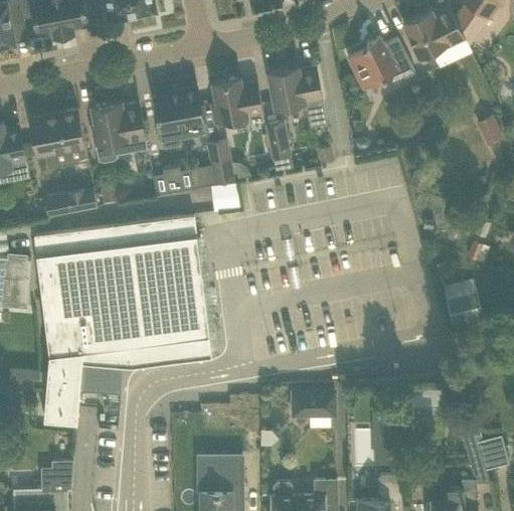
[(0,49),(14,47),(10,25),(24,23),(19,0),(8,0),(5,5),(0,6),(0,49)]
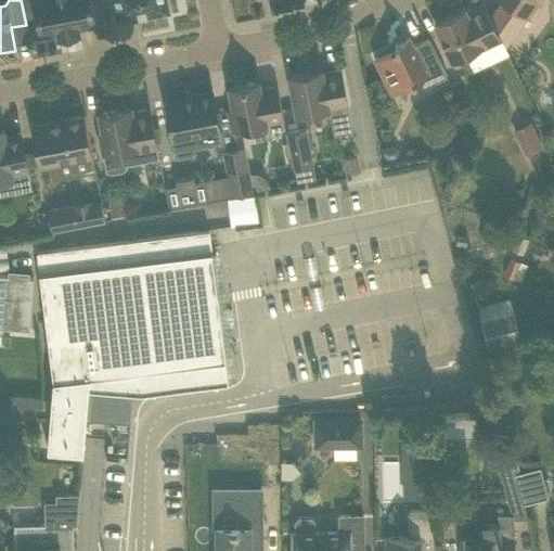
[(52,0),(35,0),(31,1),(39,39),(56,36),(58,42),(79,38),(77,31),(93,28),(88,0),(66,0),(55,2),(52,0)]
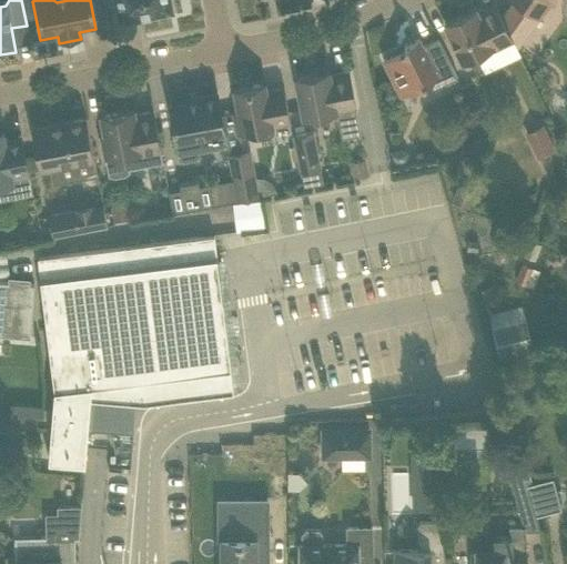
[(112,0),(118,24),(135,21),(135,23),(140,23),(141,20),(149,19),(150,21),(172,17),(169,2),(172,0),(171,0),(112,0)]
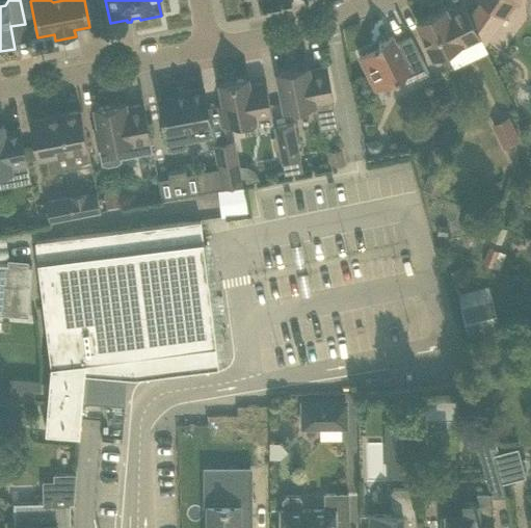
[(518,9),(523,0),(477,0),(503,19),(504,18),(505,19),(514,6),(518,9)]
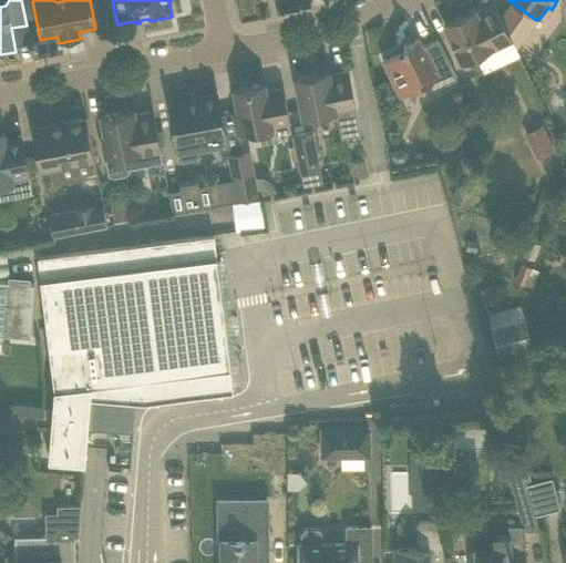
[(511,43),(494,9),(464,23),(462,19),(443,28),(461,65),(490,51),(491,53),(511,43)]
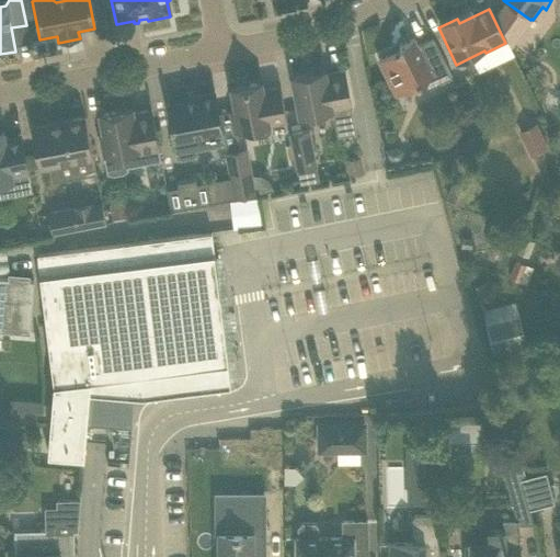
[(426,93),(450,81),(432,43),(418,50),(413,42),(398,49),(400,53),(377,64),(395,99),(423,86),(426,93)]
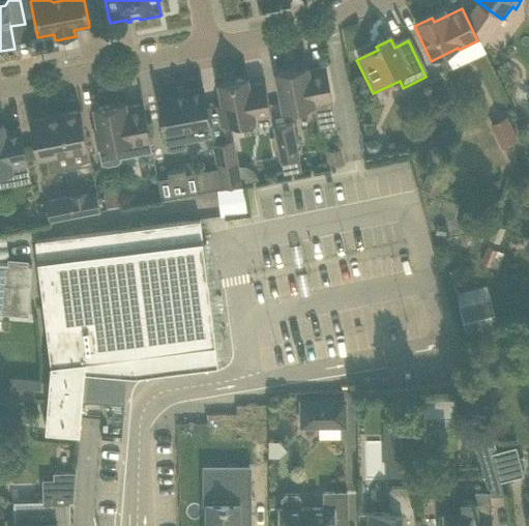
[(318,133),(335,128),(324,70),(295,76),(295,72),(275,77),(283,113),(313,107),(318,133)]
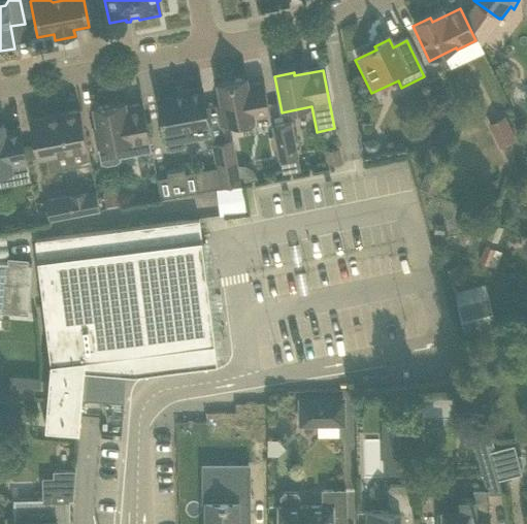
[(220,127),(236,124),(237,129),(242,133),(251,131),(254,126),(253,120),(269,117),(263,86),(246,89),(245,82),(217,88),(221,108),(217,109),(220,127)]
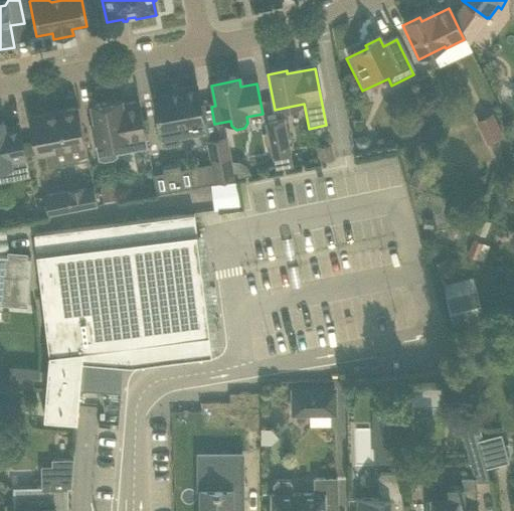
[(176,92),(177,95),(153,100),(163,151),(180,147),(177,131),(203,126),(196,89),(176,92)]
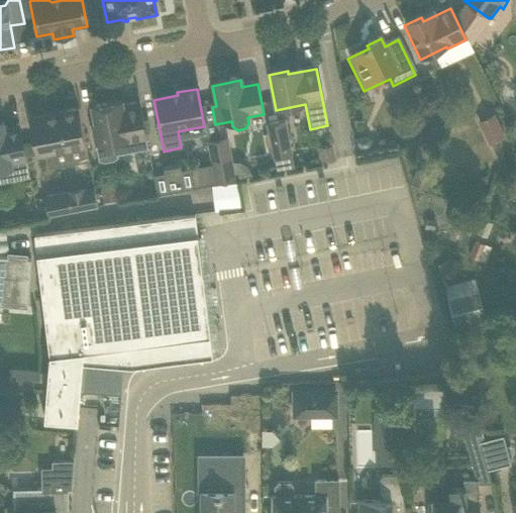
[(116,158),(146,151),(138,105),(121,108),(121,107),(113,109),(112,105),(91,109),(94,127),(91,127),(98,164),(104,165),(112,163),(116,161),(116,158)]
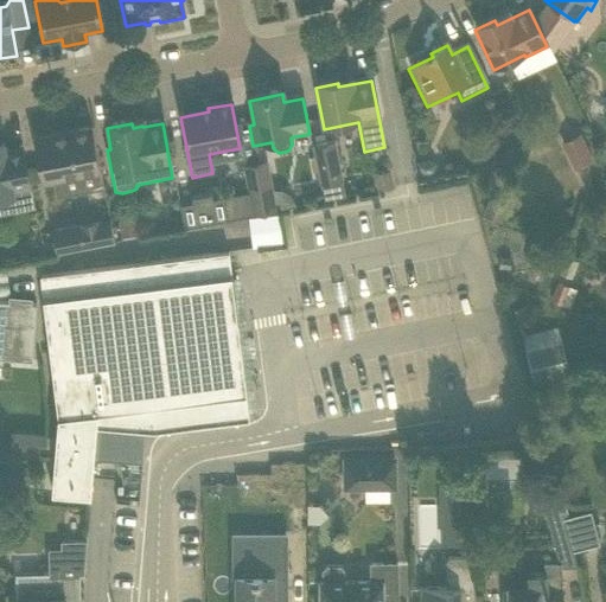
[(33,142),(42,185),(51,183),(55,200),(103,191),(91,130),(33,142)]
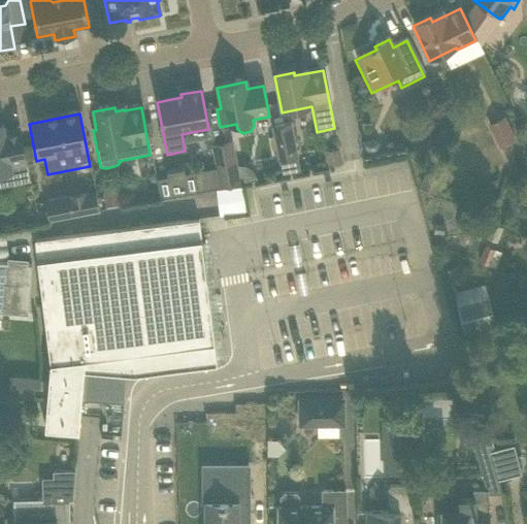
[(498,150),(515,142),(503,120),(487,128),(498,150)]
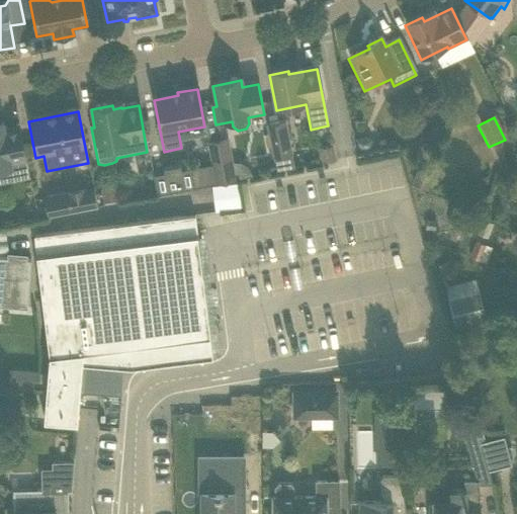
[(285,122),(266,126),(273,161),(292,157),(285,122)]
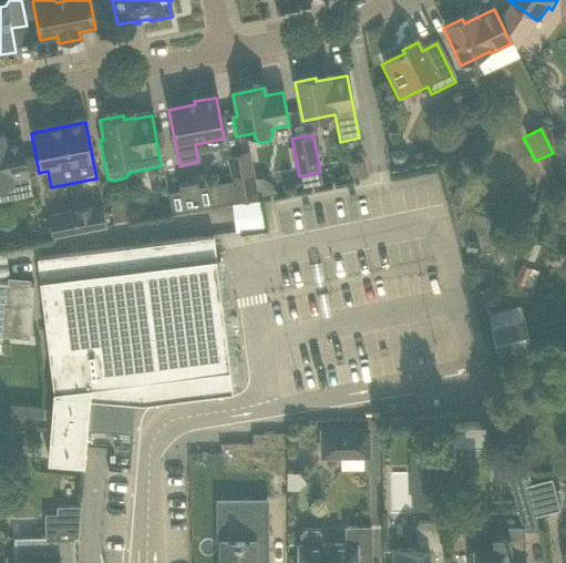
[(0,188),(11,186),(11,182),(27,180),(20,140),(0,143),(0,188)]
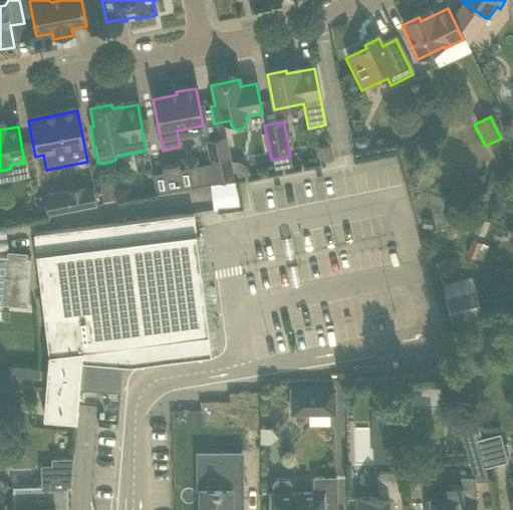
[(213,185),(234,181),(226,140),(205,144),(209,167),(213,185)]
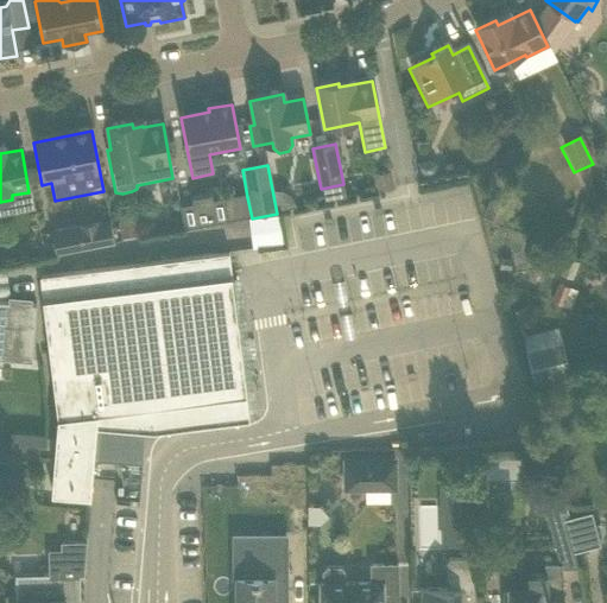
[(393,191),(390,175),(373,178),(375,195),(393,191)]
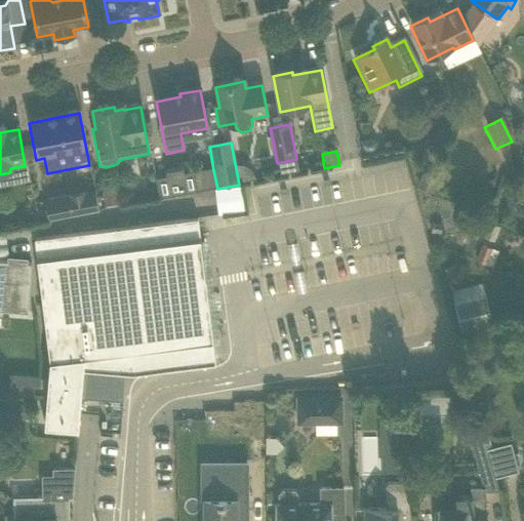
[(217,189),(213,170),(184,175),(183,172),(165,175),(166,179),(155,182),(159,200),(217,189)]
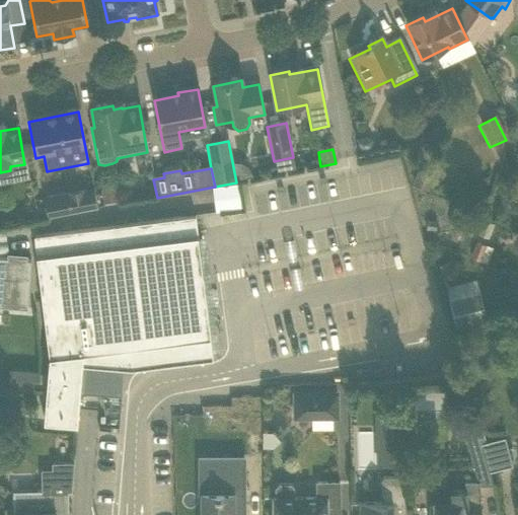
[(43,200),(47,218),(47,220),(71,215),(67,195),(51,198),(44,200),(43,200)]
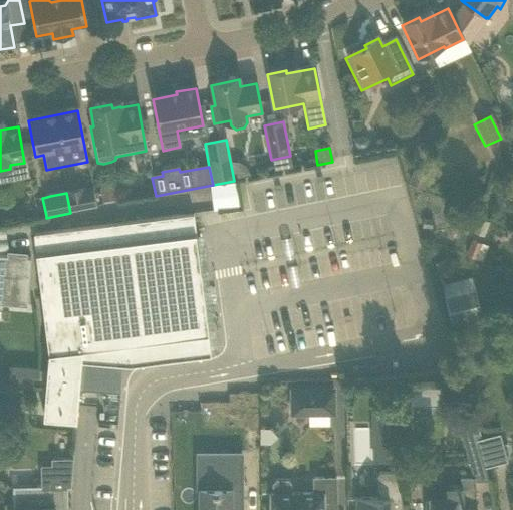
[(202,353),(209,352),(193,216),(33,236),(48,355),(43,420),(76,424),(82,360),(130,362),(138,361),(142,363),(144,360),(196,354),(199,356),(202,353)]
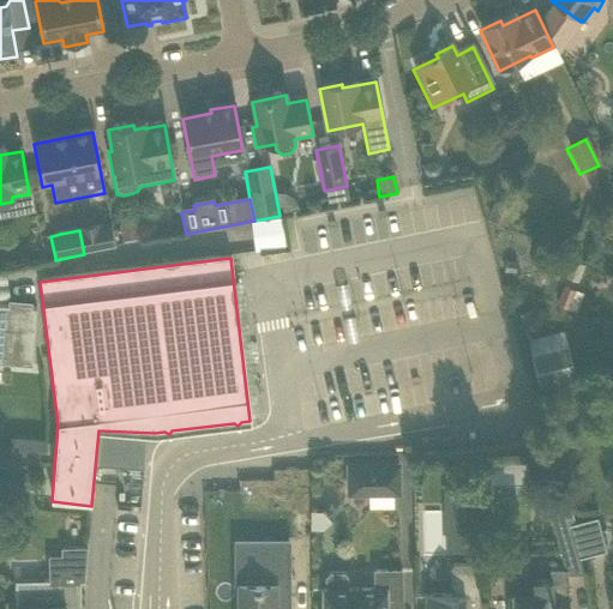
[(7,311),(0,309),(0,367),(30,371),(36,313),(30,313),(31,306),(7,305),(7,311)]
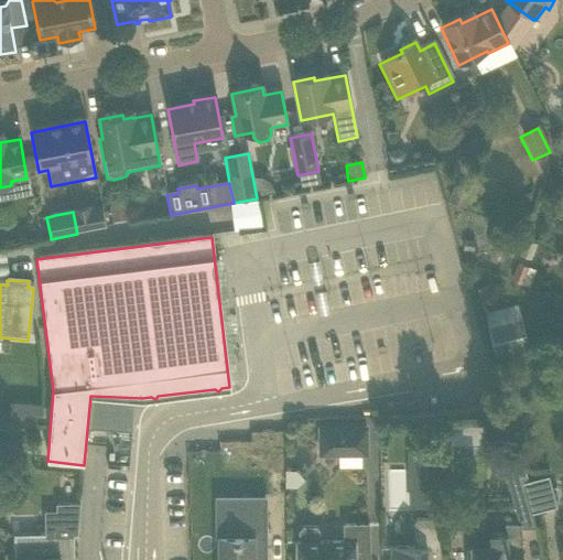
[(495,359),(529,353),(520,308),(487,313),(495,359)]
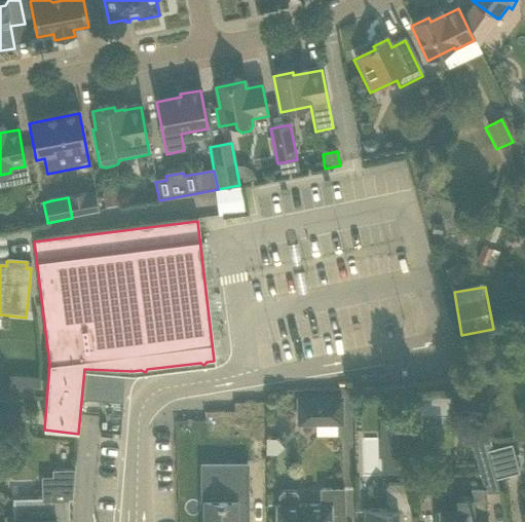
[(296,400),(296,429),(343,427),(342,399),(296,400)]
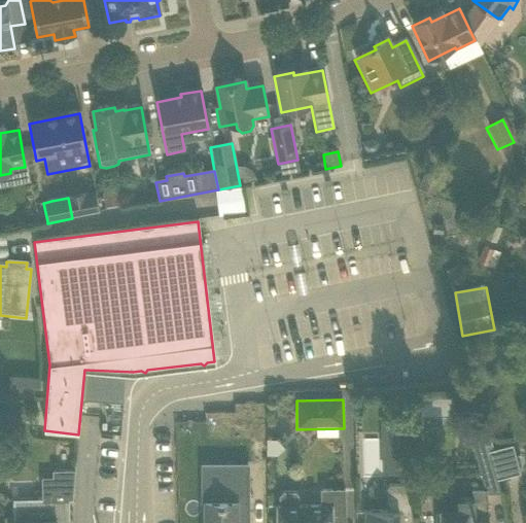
[(394,425),(380,425),(380,455),(399,454),(398,449),(397,450),(395,439),(397,439),(394,425)]
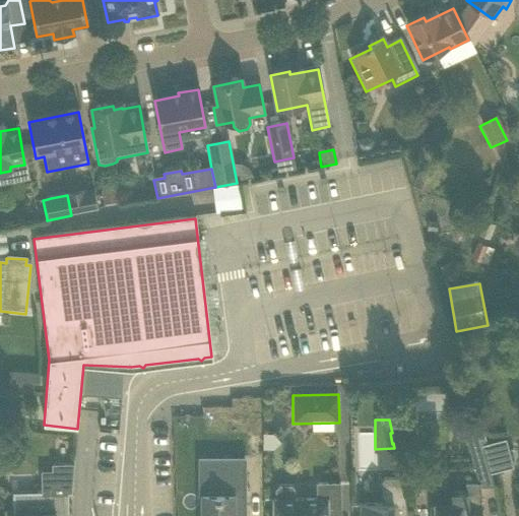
[(481,515),(481,513),(480,513),(479,490),(494,490),(490,474),(480,449),(474,428),(463,431),(477,486),(465,486),(465,494),(452,494),(452,504),(436,505),(436,508),(431,508),(430,515),(481,515)]
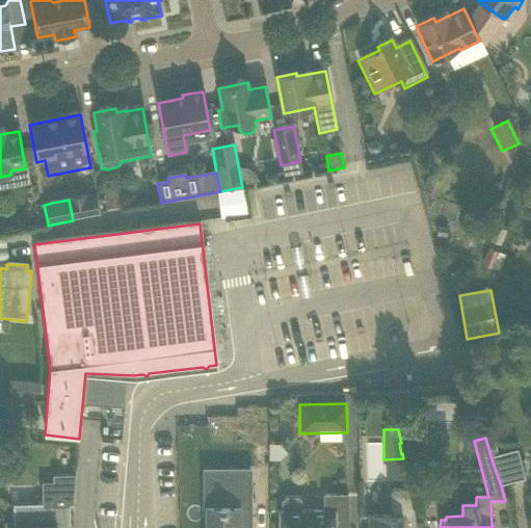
[(492,459),(501,485),(523,480),(516,453),(492,459)]
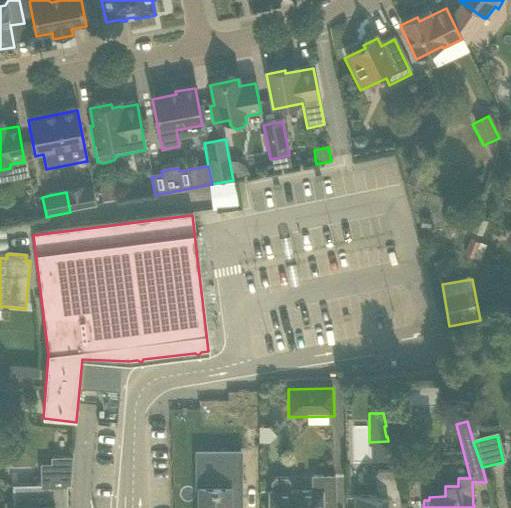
[(228,465),(199,464),(198,507),(241,507),(241,489),(228,489),(228,465)]
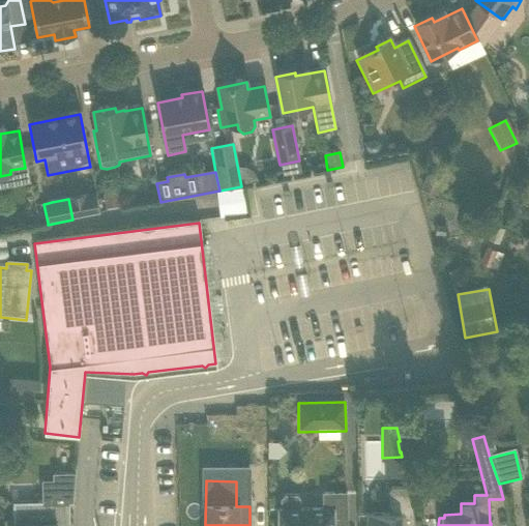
[(389,517),(387,517),(387,508),(381,503),(374,503),(368,509),(368,525),(414,525),(408,490),(392,491),(388,494),(389,517)]
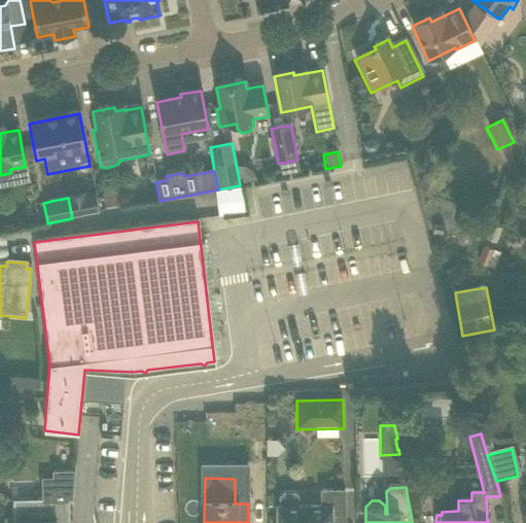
[(344,522),(344,492),(320,492),(320,507),(299,508),(299,498),(294,495),(283,495),(279,499),(279,508),(276,508),(276,522),(344,522)]
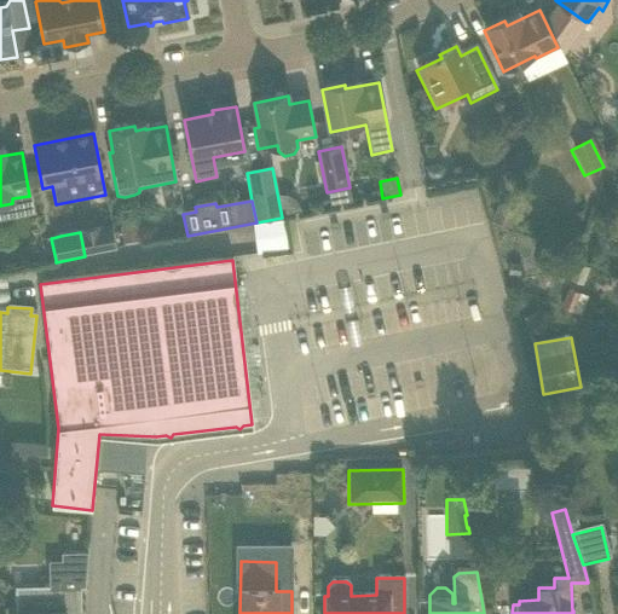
[(16,591),(16,613),(79,613),(80,590),(16,591)]
